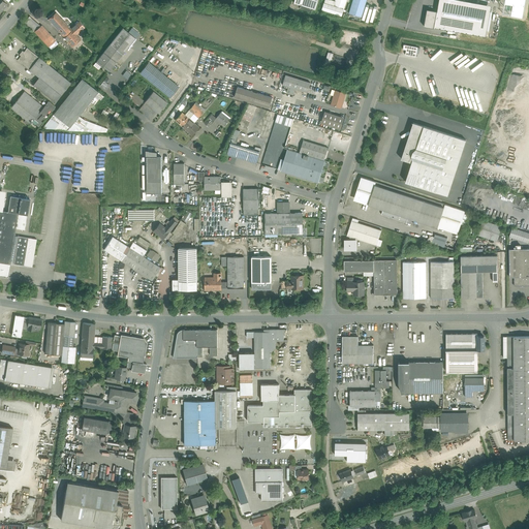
[(294,0),(294,3),(315,9),(318,0),(294,0)]
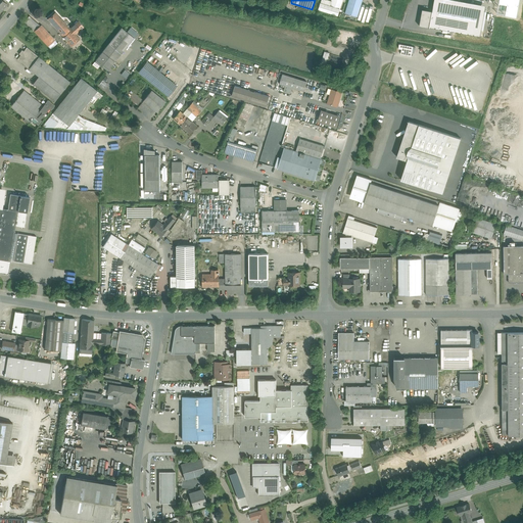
[(331,0),(330,6),(321,3),(319,9),(338,15),(342,0),(331,0)]
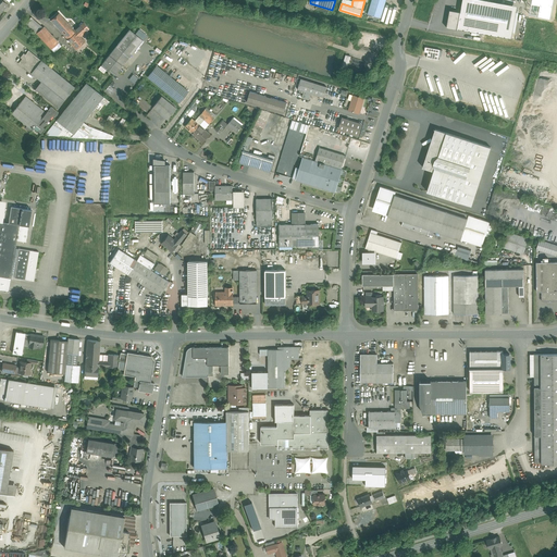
[(385,0),(371,0),(368,14),(381,17),(385,0)]
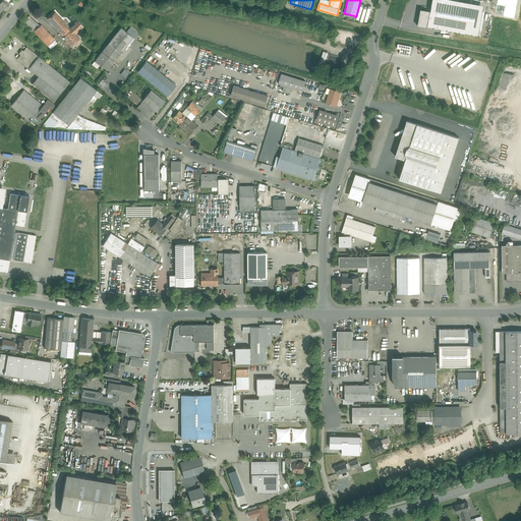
[(459,1),(455,0),(432,0),(430,11),(427,26),(428,26),(478,36),(483,10),(458,6),(459,1)]
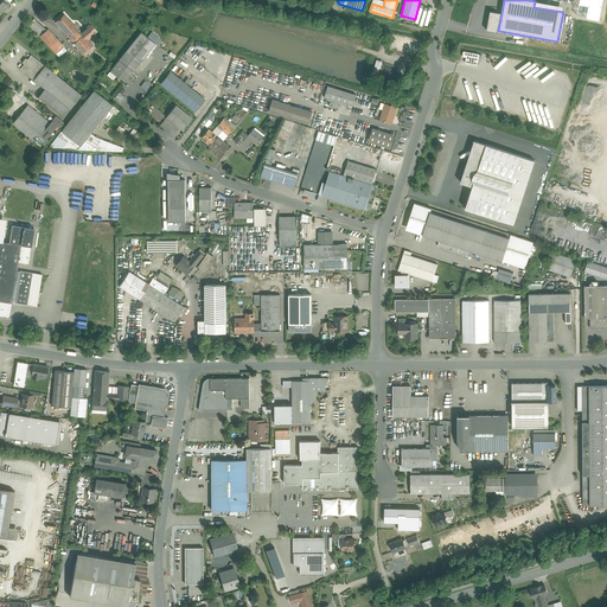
[(534,7),(563,12),(564,6),(535,1),(534,7)]
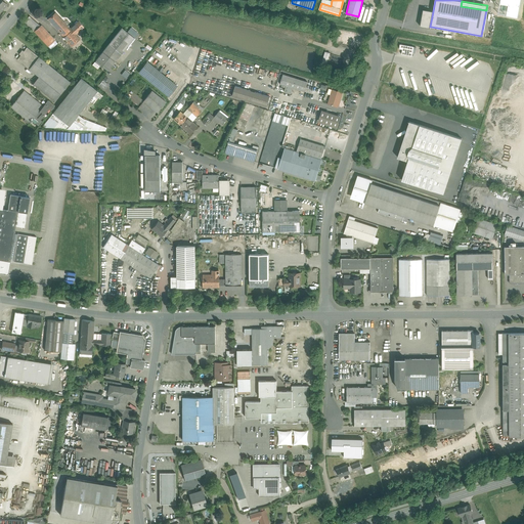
[(431,27),(430,27),(433,11),(423,9),(420,26),(431,28),(431,27)]
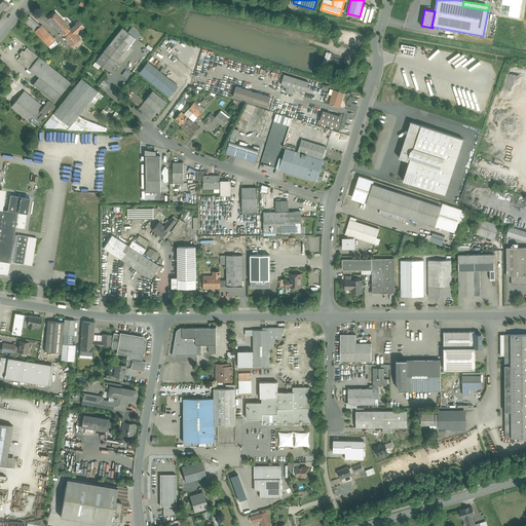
[(55,12),(48,20),(57,29),(64,23),(55,12)]
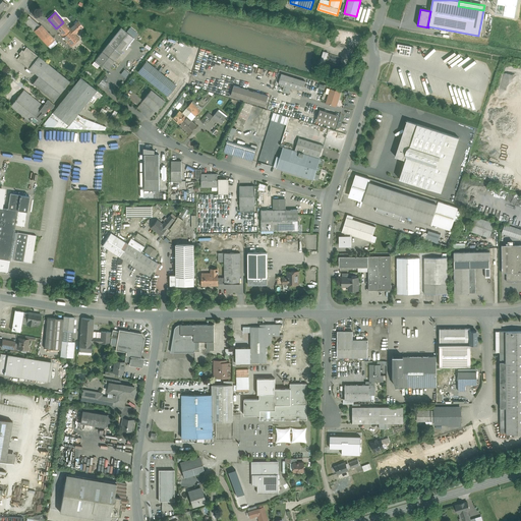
[(40,25),(29,16),(23,22),(34,32),(40,25)]
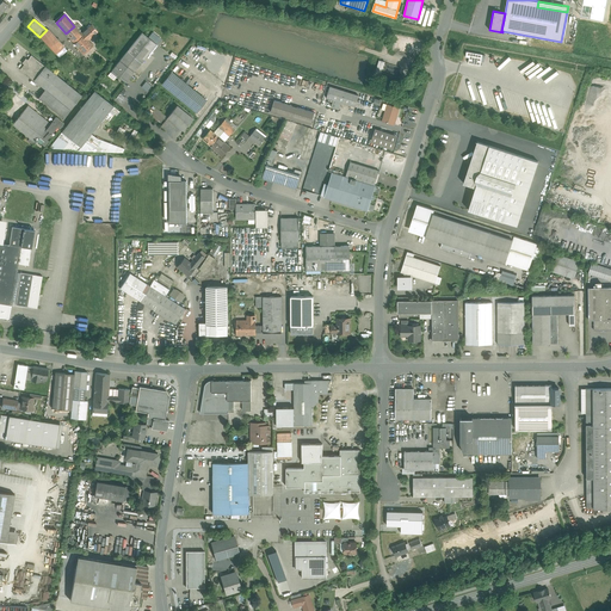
[(92,25),(82,34),(84,36),(87,41),(88,41),(98,32),(92,25)]
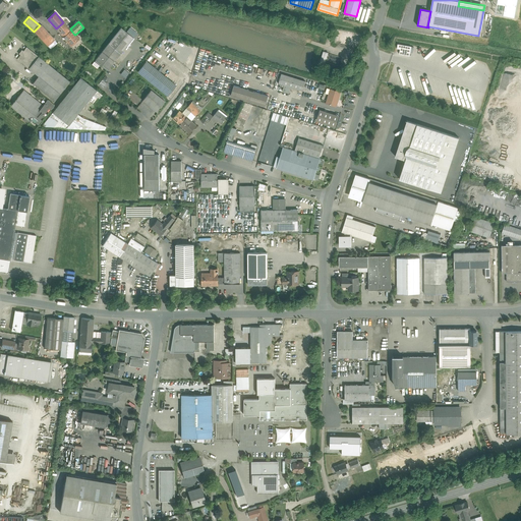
[(63,22),(56,29),(63,37),(71,31),(70,29),(63,22)]
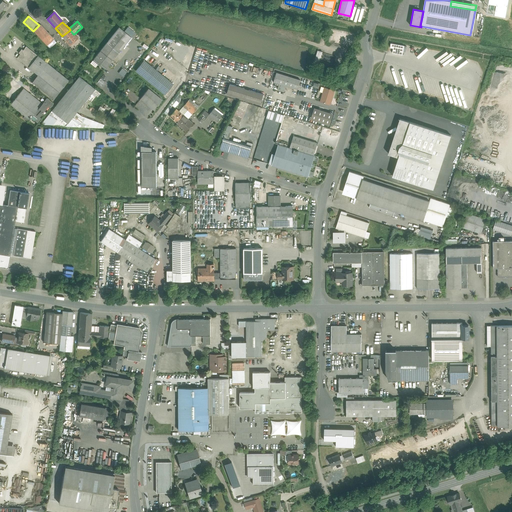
[(49,34),(40,25),(39,25),(33,31),(42,40),(49,34)]
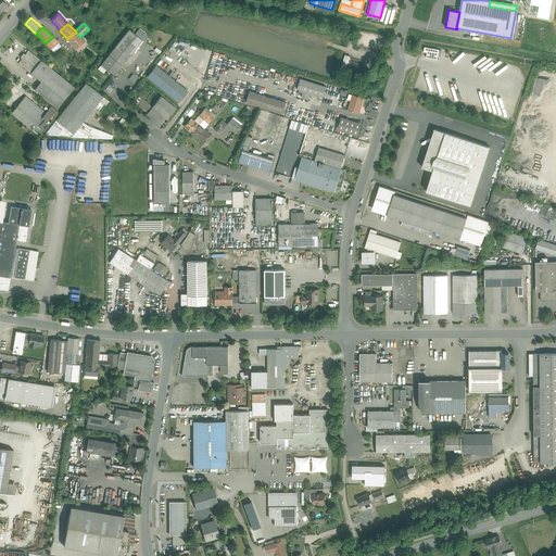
[(129,29),(109,55),(122,65),(142,40),(129,29)]
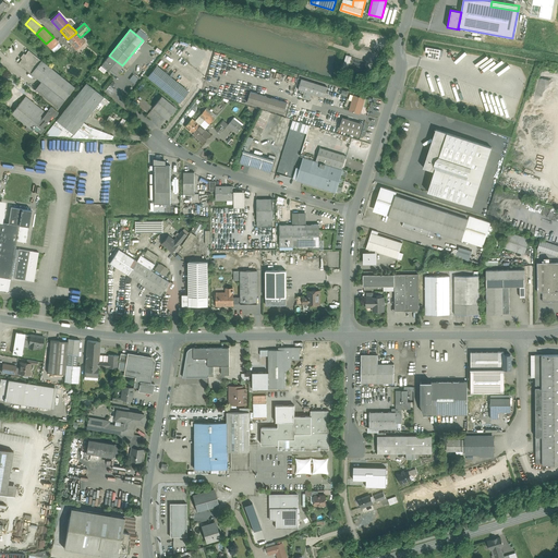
[(80,37),(76,33),(68,39),(76,49),(85,43),(81,37),(80,37)]
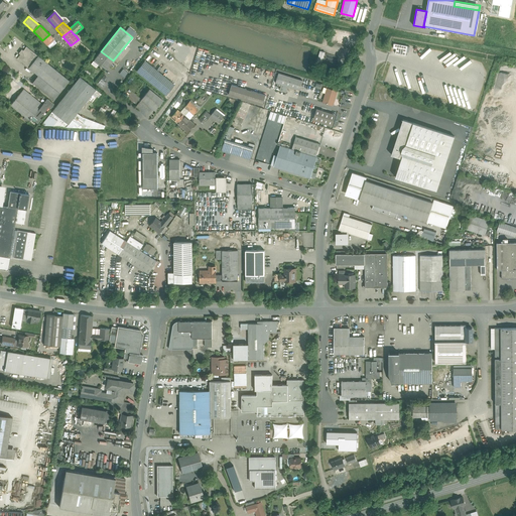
[(49,34),(42,40),(49,48),(56,42),(54,40),(54,39),(49,34)]
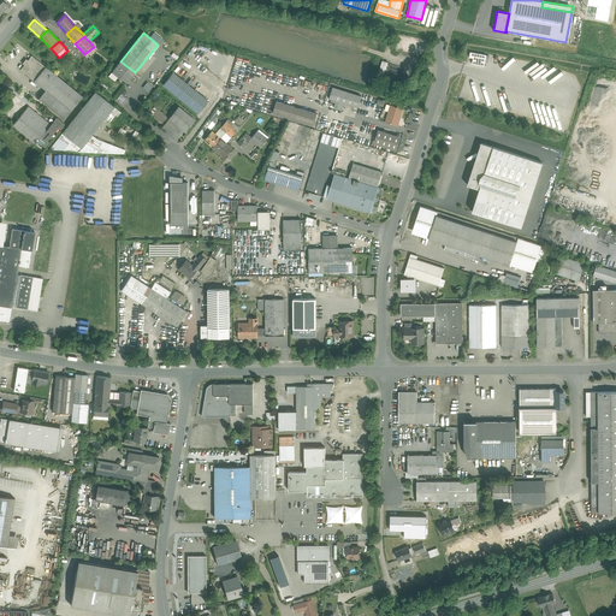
[(486,54),(471,52),(469,57),(473,58),(473,61),(473,64),(485,66),(486,54)]
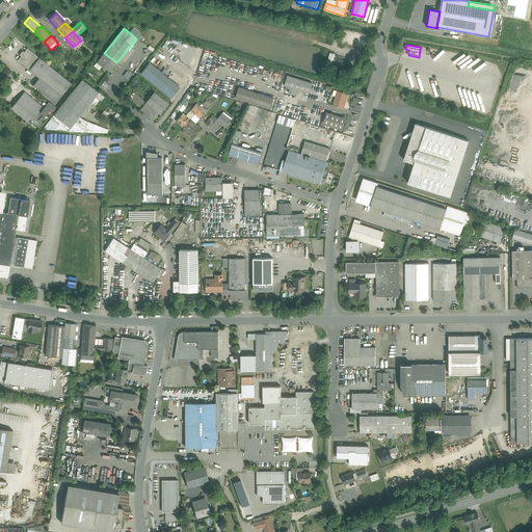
[(40,58),(27,48),(24,52),(22,51),(19,55),(21,56),(18,60),(30,71),(40,58)]
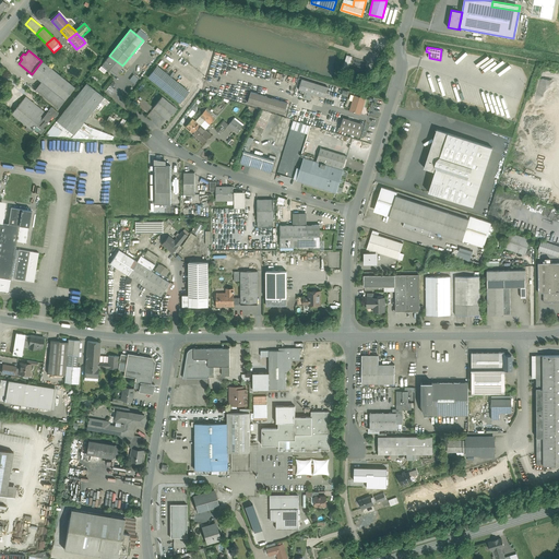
[(347,55),(343,68),(348,69),(353,57),(347,55)]
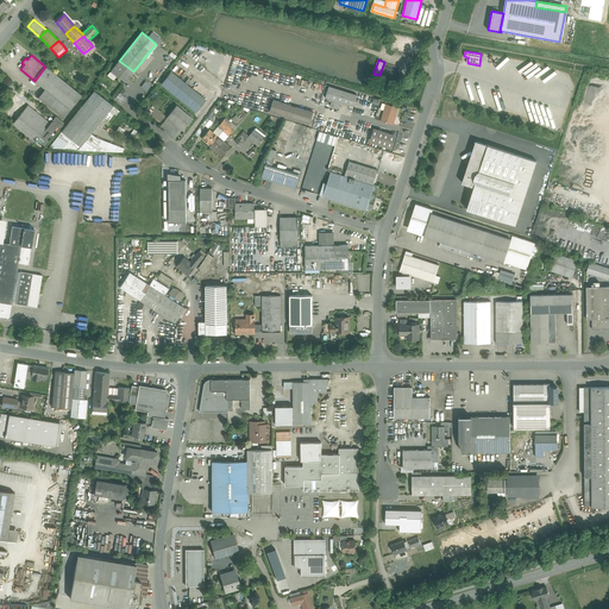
[(133,71),(119,61),(112,70),(126,82),(133,71)]
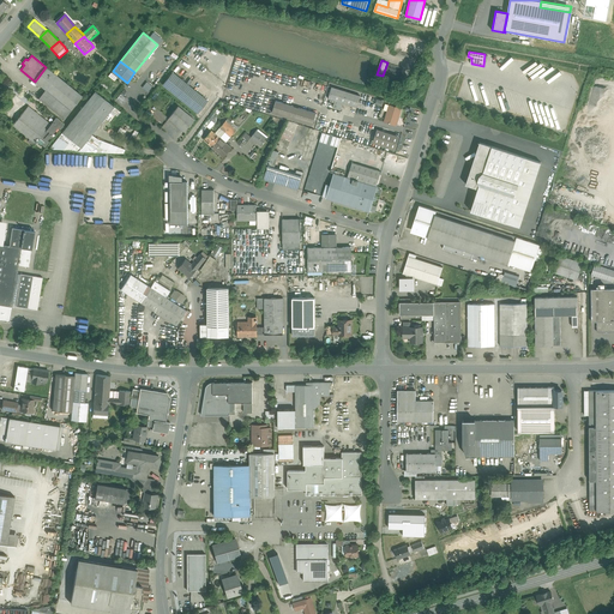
[(83,96),(46,67),(35,82),(46,90),(38,98),(64,119),(83,96)]
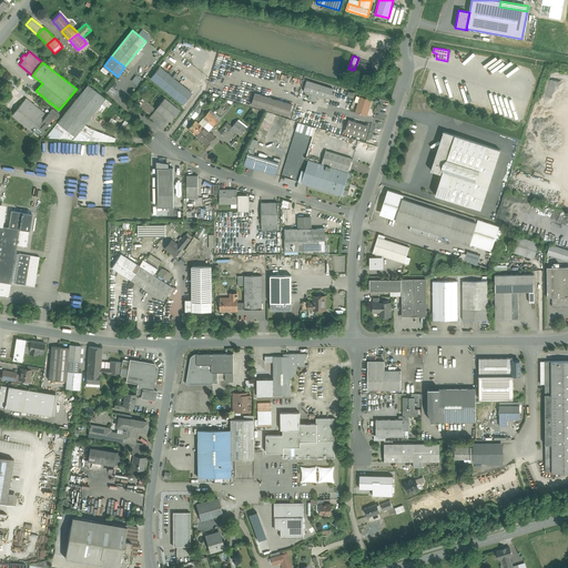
[(192,93),(160,67),(150,79),(183,104),(192,93)]
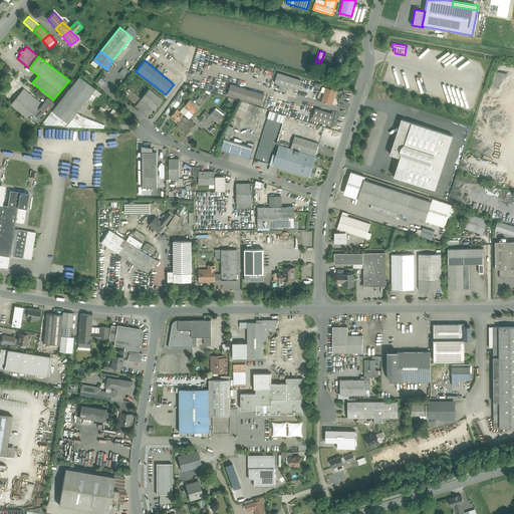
[(122,68),(118,72),(123,76),(127,72),(122,68)]
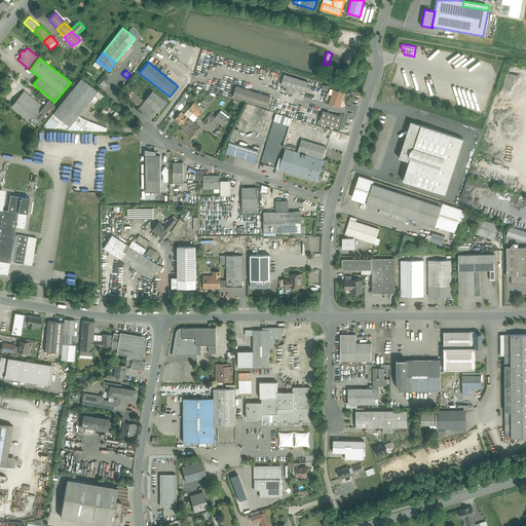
[(308,82),(284,75),(280,84),(305,92),(308,82)]
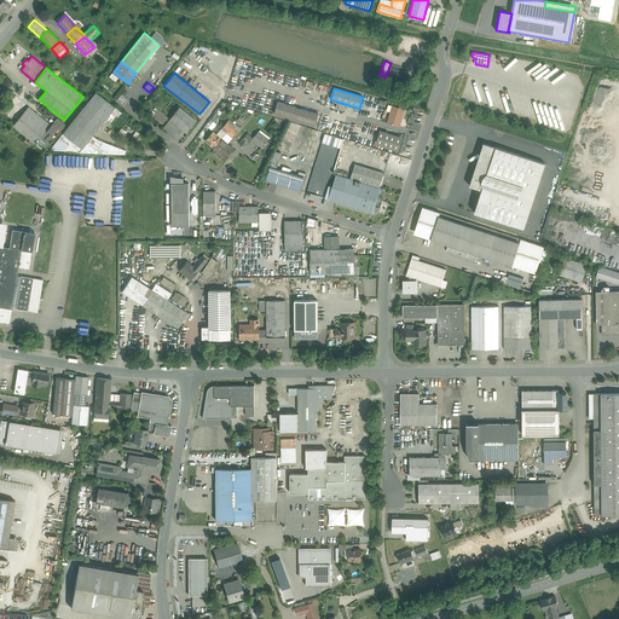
[(96,92),(63,134),(79,146),(81,150),(115,108),(96,92)]
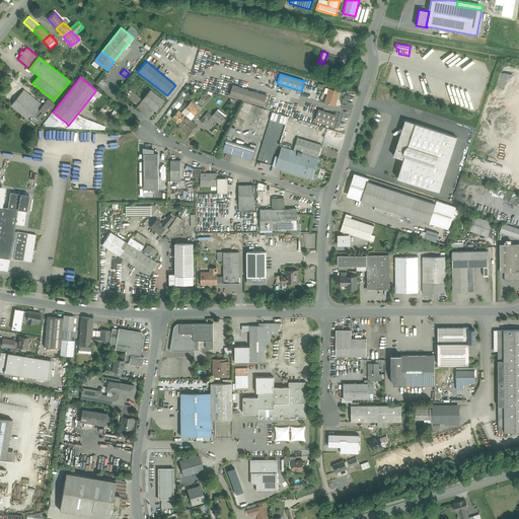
[(102,87),(106,83),(101,79),(97,83),(102,87)]
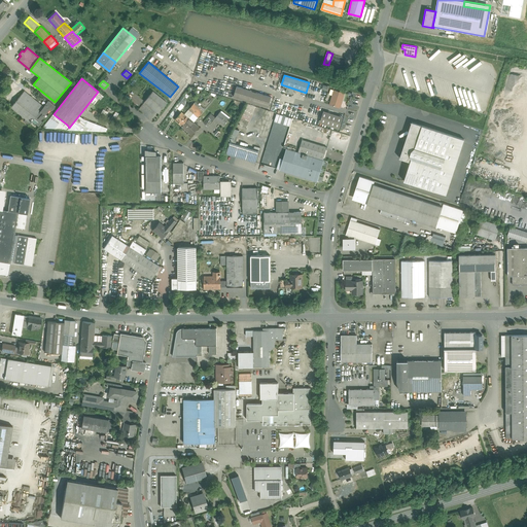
[(272,97),(237,86),(234,97),(269,107),(272,97)]
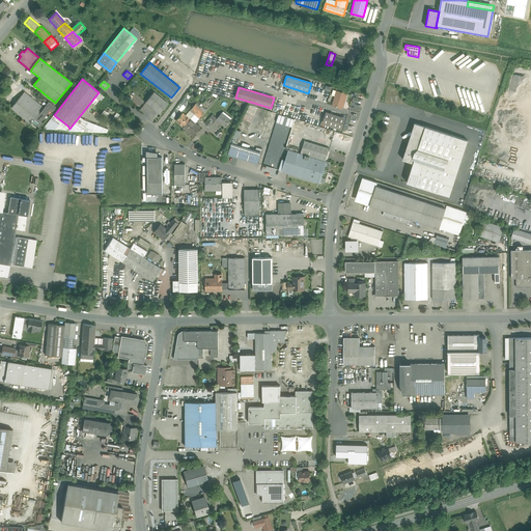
[(44,108),(24,91),(10,108),(30,124),(34,119),(44,108)]
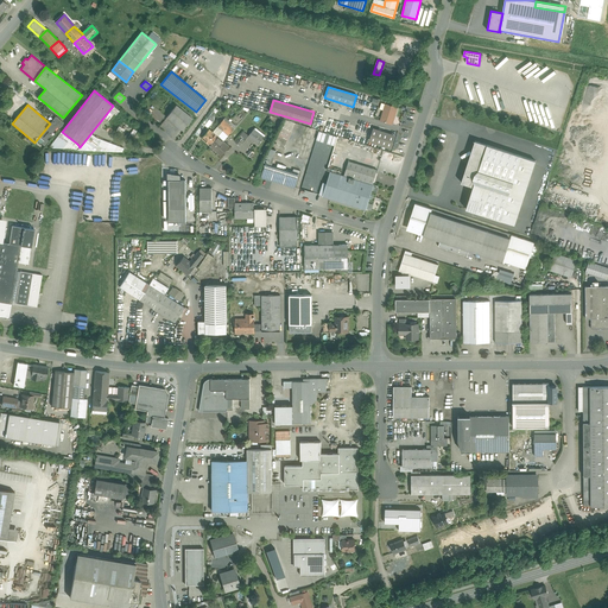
[(398,108),(386,105),(380,120),(392,125),(398,108)]
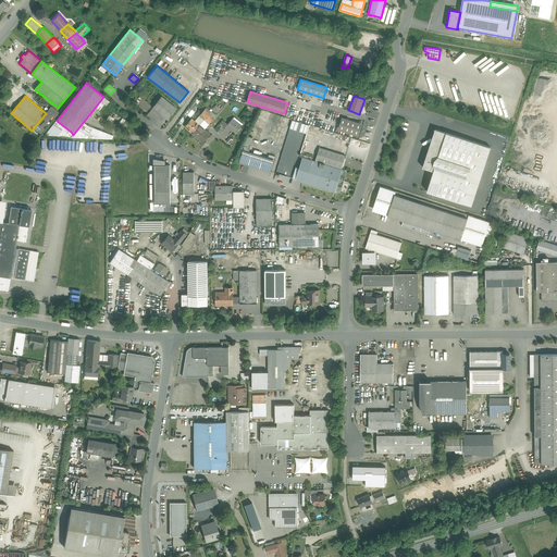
[(176,109),(161,97),(152,108),(168,120),(176,109)]
